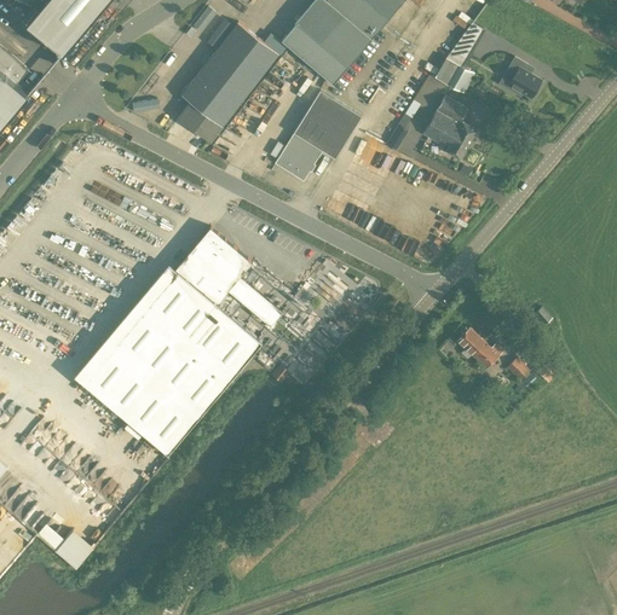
[(107,0),(50,0),(32,23),(64,52),(107,0)]
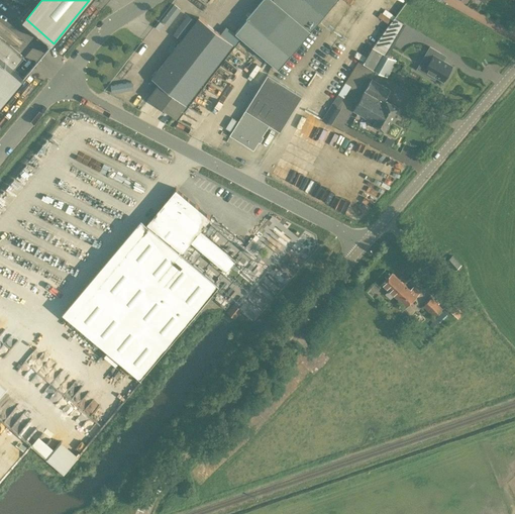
[(275,0),(273,3),(268,0),(263,0),(245,21),(233,35),(276,72),(289,58),(336,1),(337,0),(275,0)]
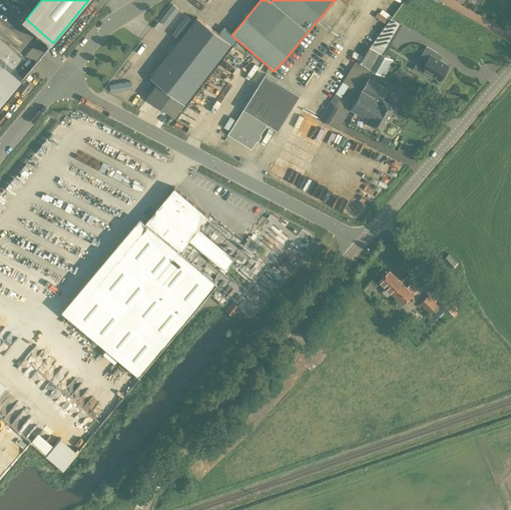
[(146,99),(173,119),(183,106),(182,106),(229,46),(195,20),(148,80),(156,86),(146,99)]
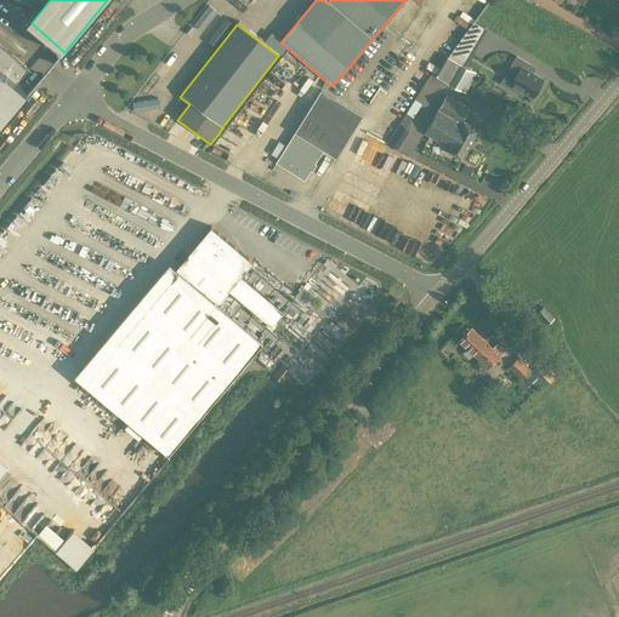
[(450,62),(463,69),(467,62),(460,58),(466,49),(472,52),(477,44),(464,36),(450,62)]
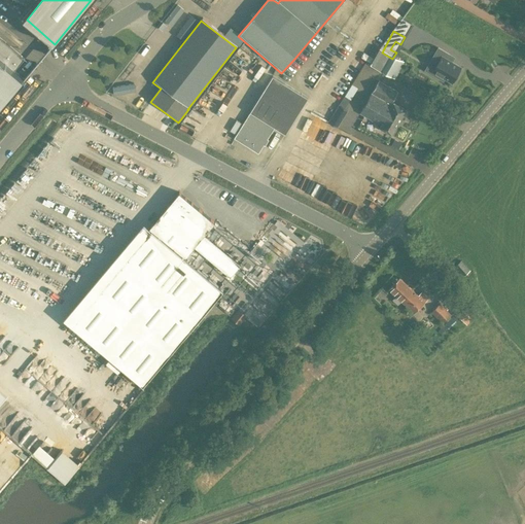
[(0,110),(24,82),(15,76),(24,66),(0,45),(0,110)]
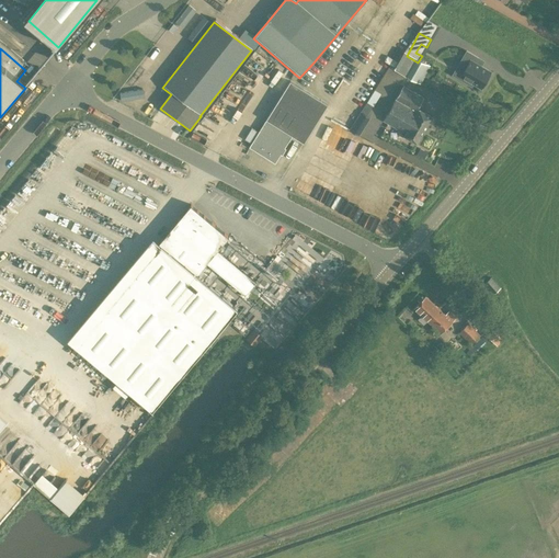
[(466,53),(455,71),(461,75),(457,81),(470,89),(471,86),(479,91),(490,73),(480,68),(483,64),(466,53)]
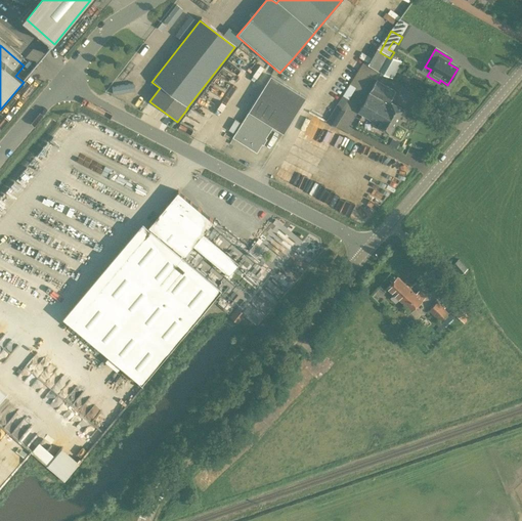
[(375,50),(365,68),(391,82),(400,64),(375,50)]
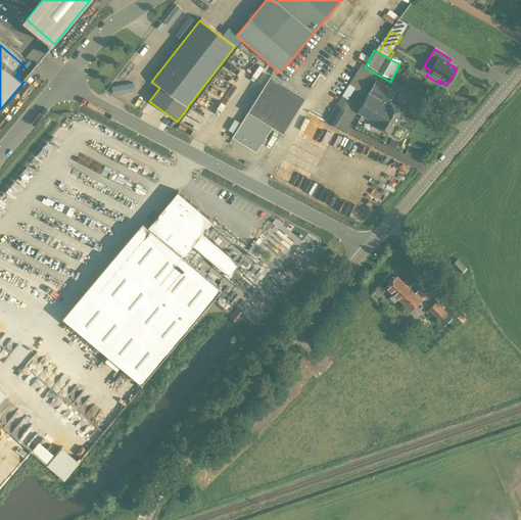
[(144,77),(142,79),(145,81),(157,64),(150,59),(140,73),(144,77)]
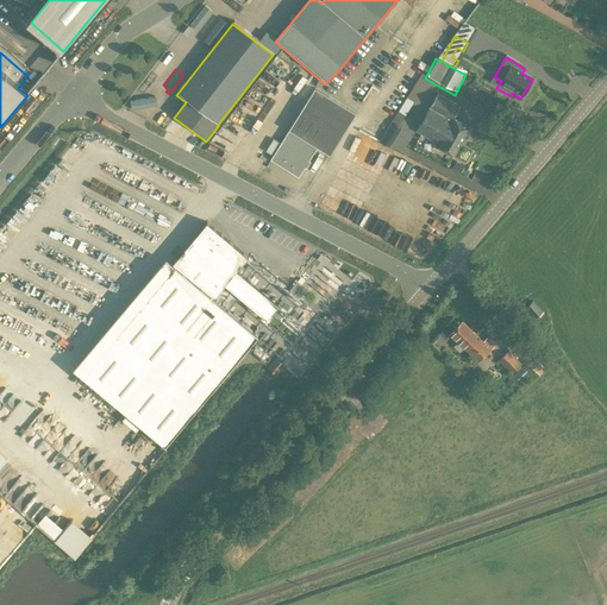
[(313,90),(268,163),(296,180),(342,108),(313,90)]
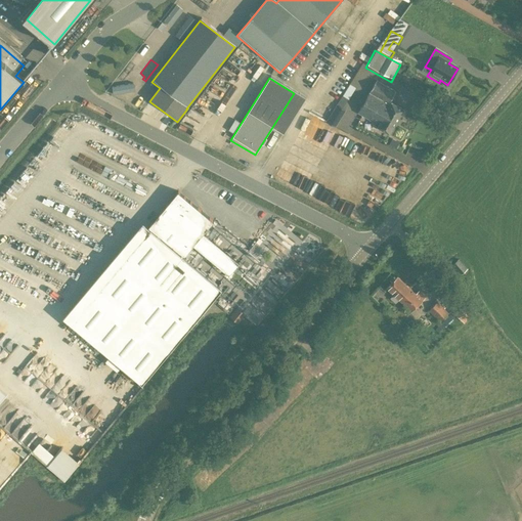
[(377,127),(375,130),(388,137),(402,112),(389,104),(388,107),(386,106),(393,94),(375,83),(356,115),(377,127)]
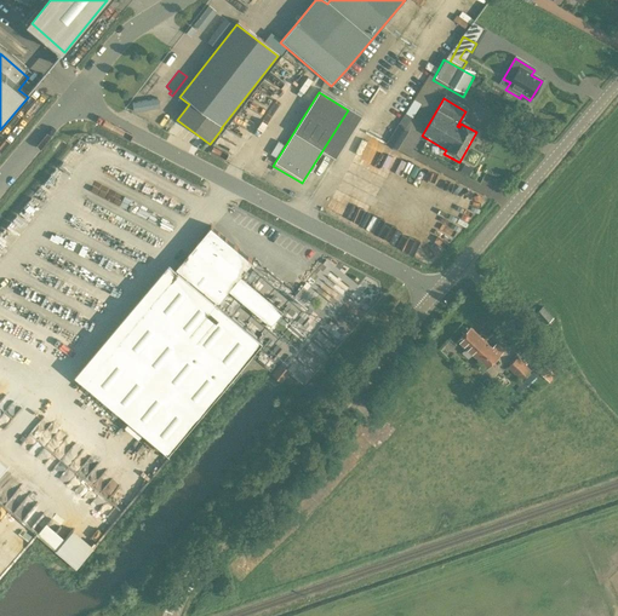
[(395,153),(400,145),(390,138),(384,147),(395,153)]
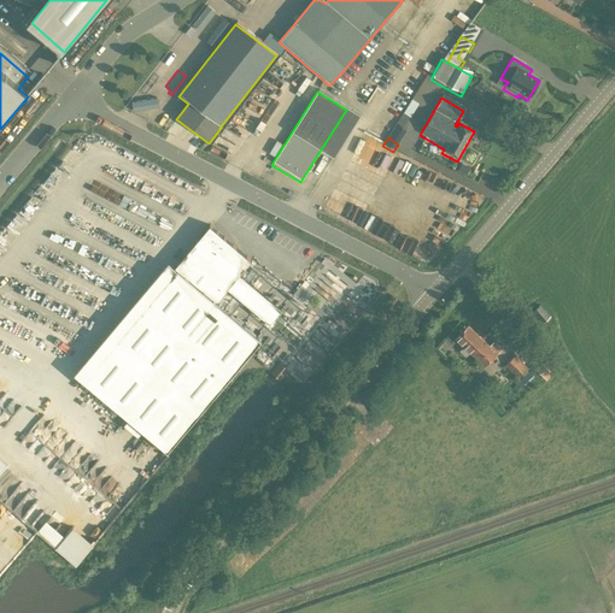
[(127,422),(140,434),(165,454),(233,375),(258,343),(214,305),(226,290),(236,277),(249,263),(208,228),(171,271),(175,273),(81,384),(127,422)]
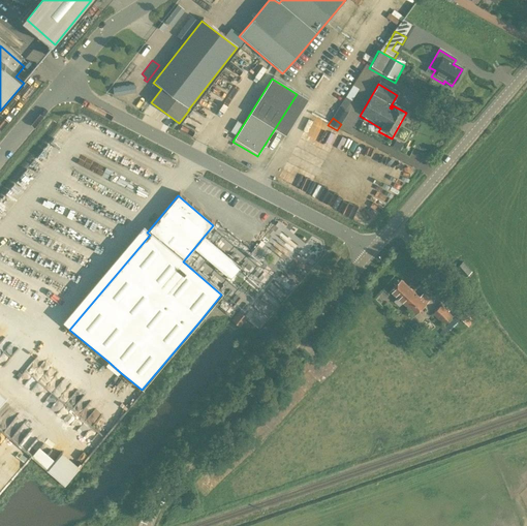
[(454,270),(463,281),(470,275),(461,264),(454,270)]
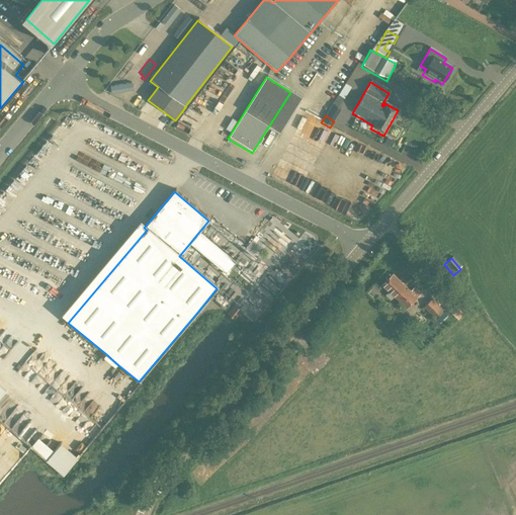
[(409,292),(391,275),(380,286),(398,304),(396,307),(403,313),(418,296),(412,290),(409,292)]
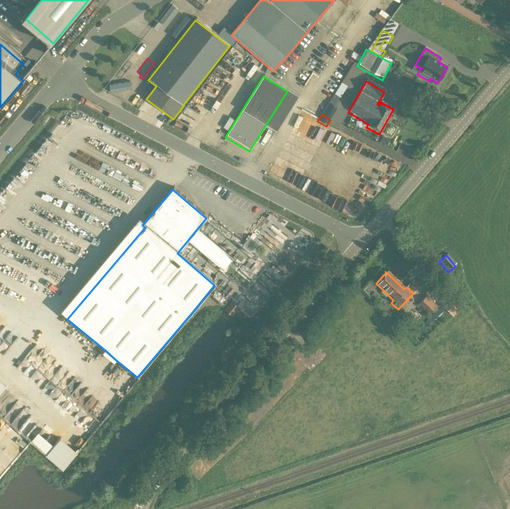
[(425,298),(417,306),(421,311),(425,315),(427,317),(442,303),(435,296),(429,302),(425,298)]
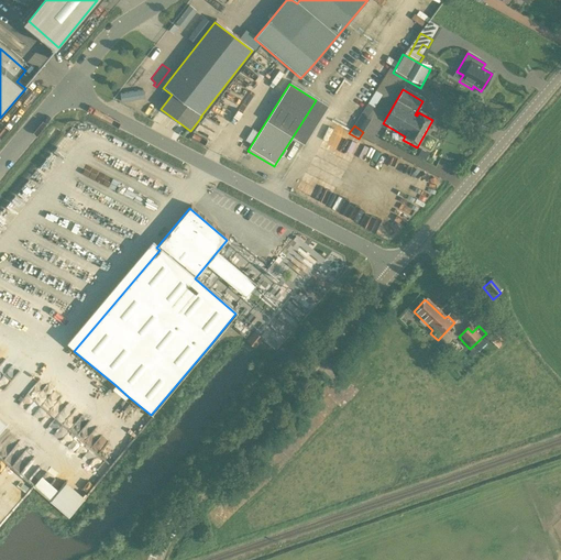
[(498,326),(485,338),(496,349),(508,338),(498,326)]
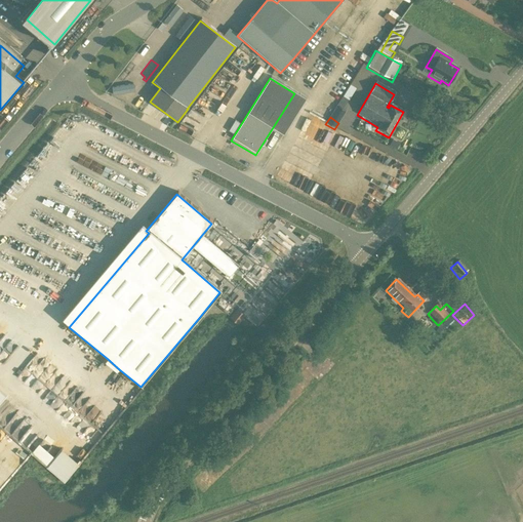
[(432,319),(428,323),(433,327),(436,323),(432,319)]
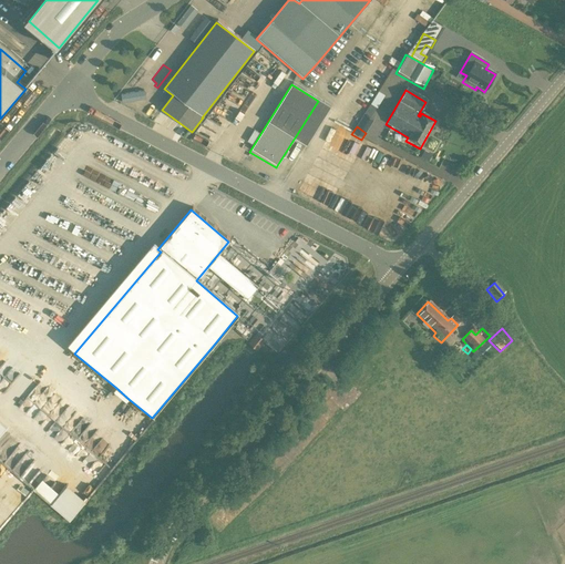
[(472,363),(465,369),(470,375),(475,369),(472,363)]
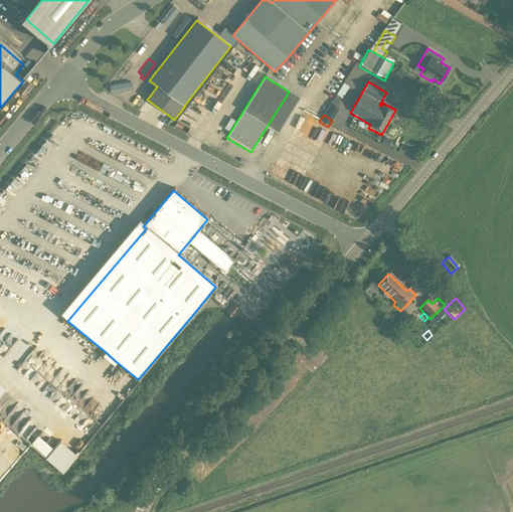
[(30,410),(0,411),(0,424),(13,423),(14,437),(27,437),(27,434),(31,434),(30,410)]
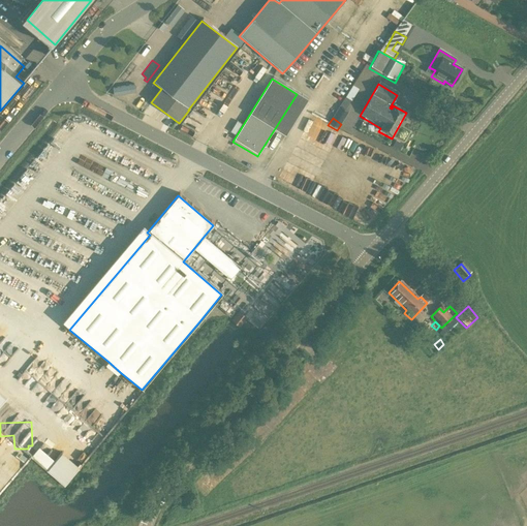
[(79,467),(82,465),(75,460),(79,457),(64,445),(61,450),(73,459),(71,462),(79,467)]
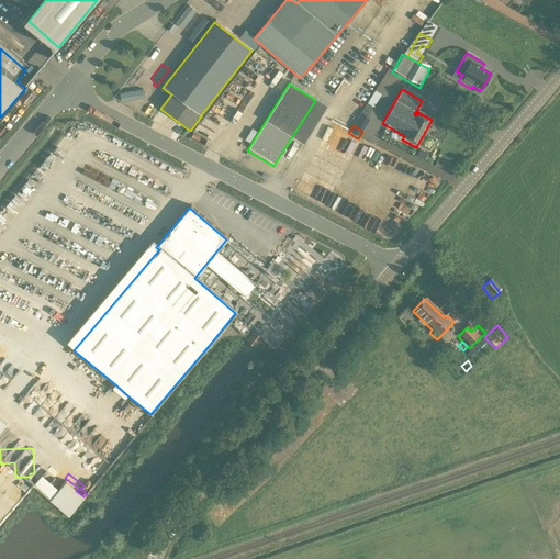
[(70,517),(86,499),(65,482),(58,491),(42,478),(33,488),(70,517)]
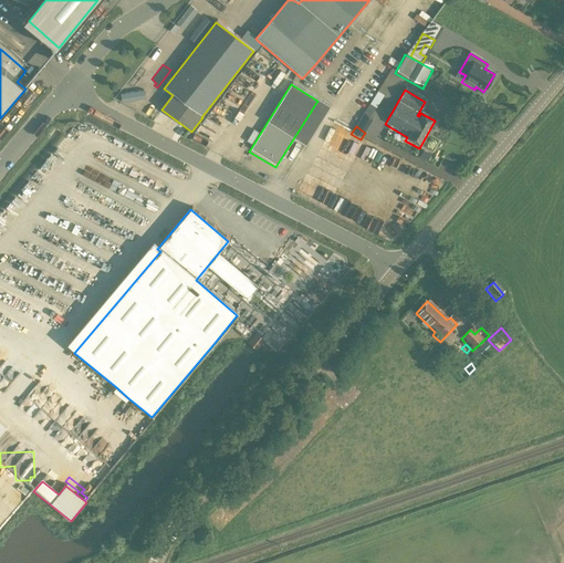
[(87,496),(92,488),(86,486),(83,493),(87,496)]
